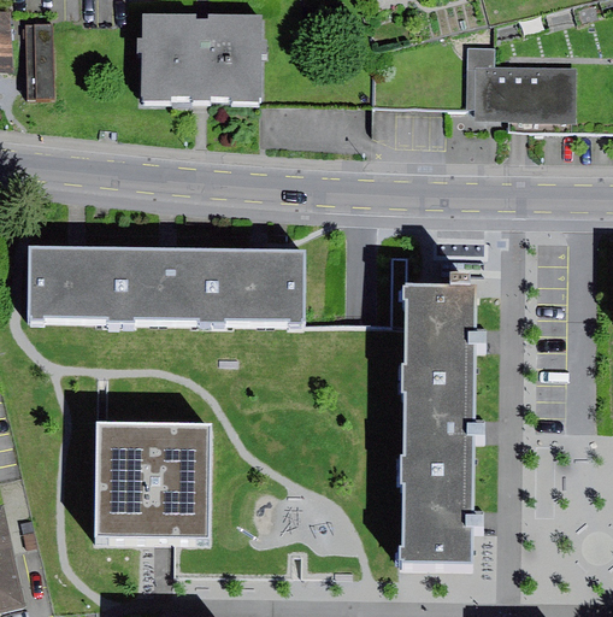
[(12,16),(0,15),(0,81),(11,82),(12,16)]
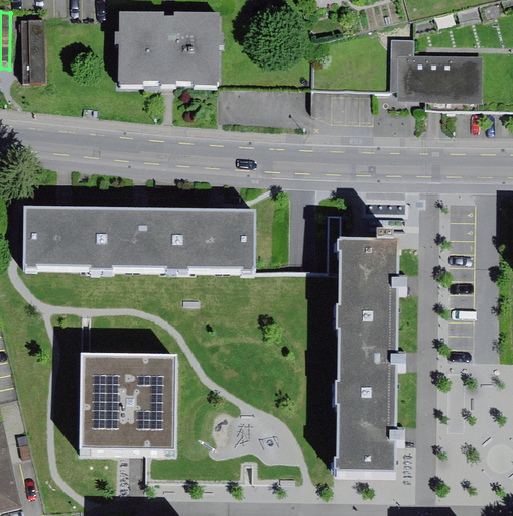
[(160,16),(117,16),(116,87),(138,88),(138,83),(159,84),(159,90),(164,90),(173,90),(174,85),(189,85),(189,90),(216,91),(217,52),(217,17),(172,16),(172,20),(166,20),(160,20),(160,16)]
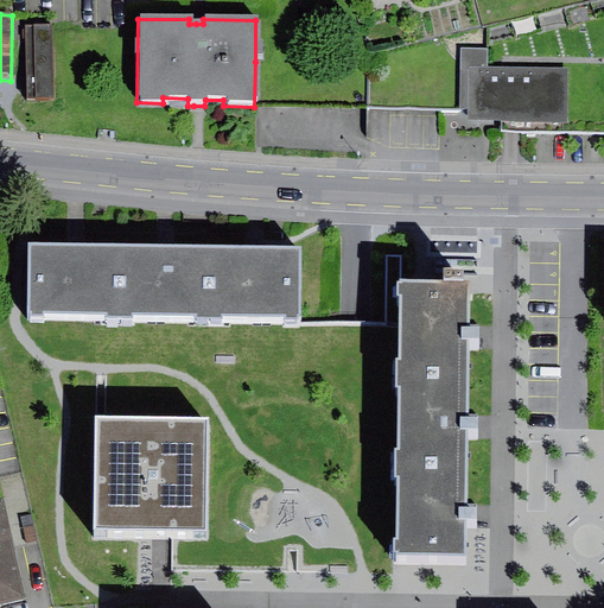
[(21,25),(24,99),(52,97),(50,24),(21,25)]
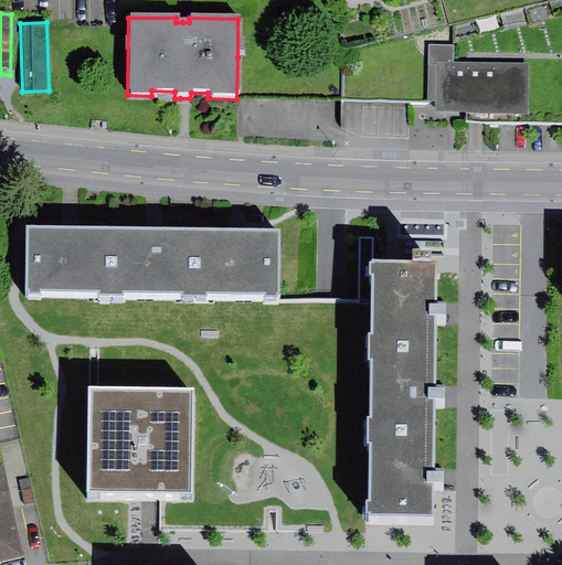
[(452,46),(426,46),(425,63),(434,63),(433,112),(465,113),(527,113),(527,63),(452,62),(452,46)]
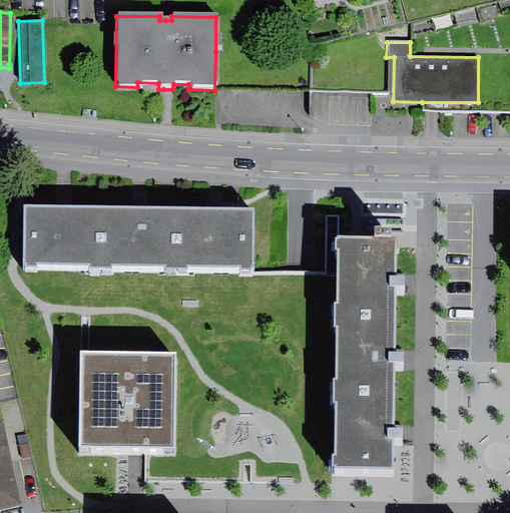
[(63,203),(21,203),(21,262),(86,265),(102,263),(102,204),(63,203)]
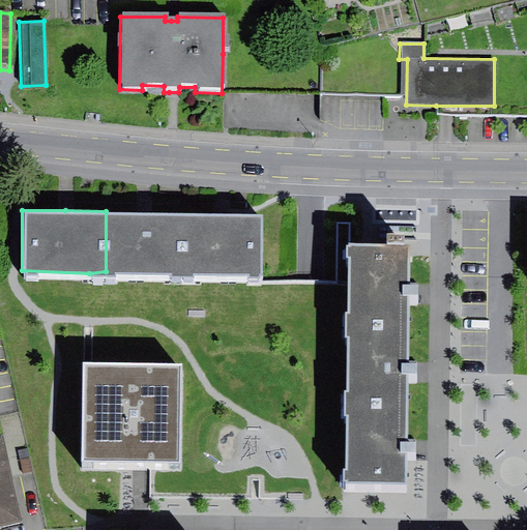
[(143,211),(106,211),(106,271),(192,272),(192,212),(143,211)]
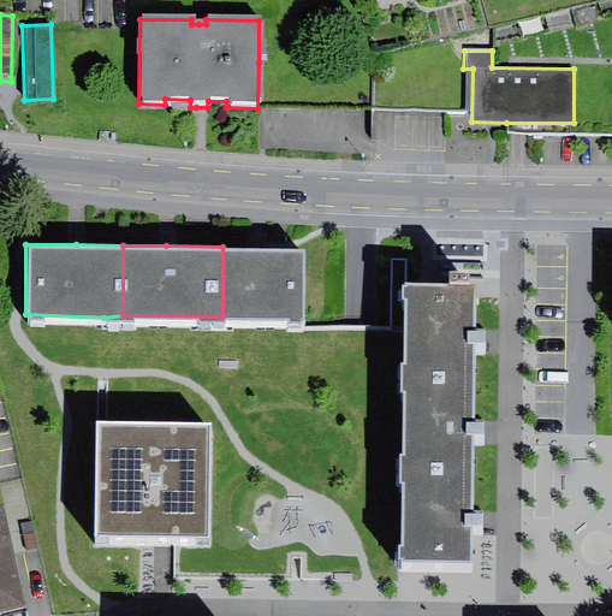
[(259,247),(223,247),(223,317),(301,320),(302,248),(259,247)]
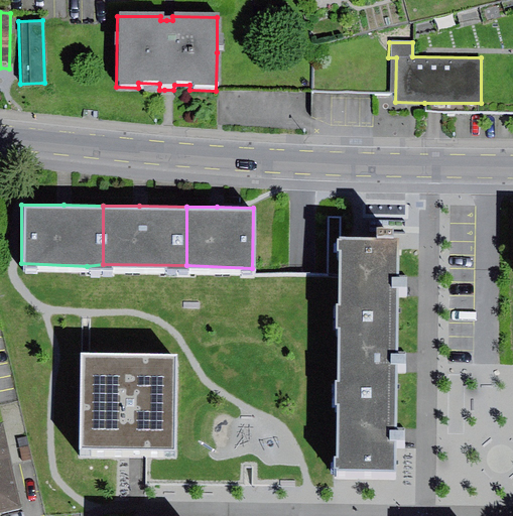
[(339,270),(338,313),(393,314),(395,279),(396,238),(338,236),(339,270)]
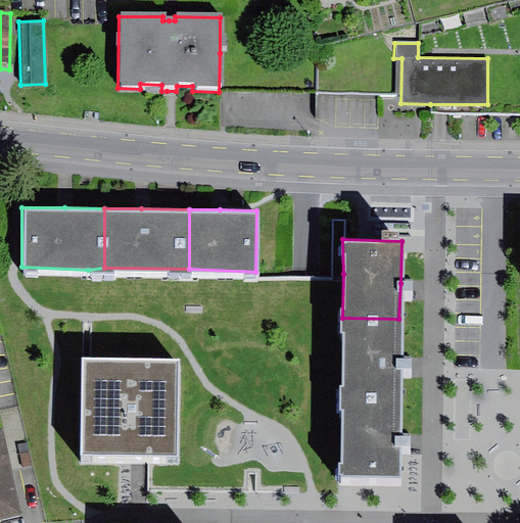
[(342,318),(340,408),(396,409),(397,372),(398,319),(342,318)]
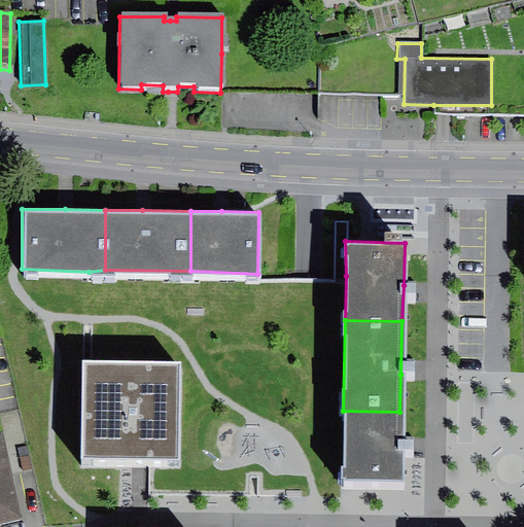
[(86,360),(82,359),(80,454),(146,456),(175,457),(176,362),(86,360)]
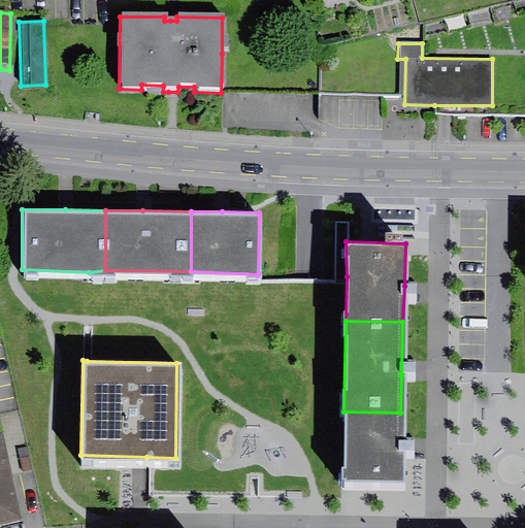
[(343,411),(342,476),(399,477),(400,444),(400,413),(343,411)]
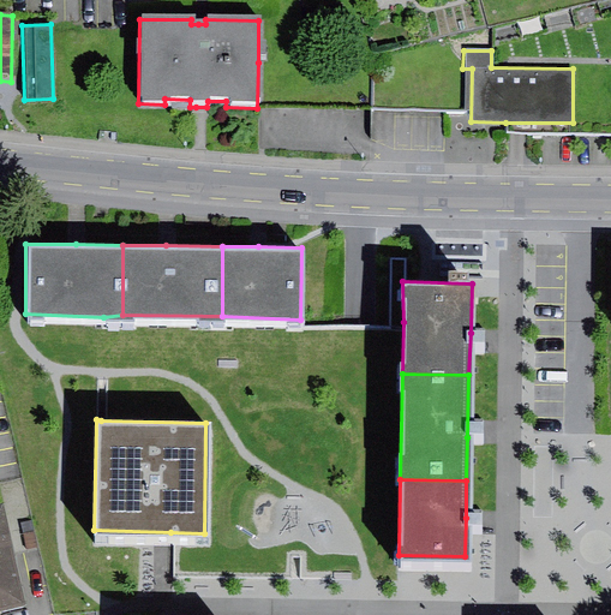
[(5,518),(0,519),(0,614),(1,614),(25,610),(5,518)]
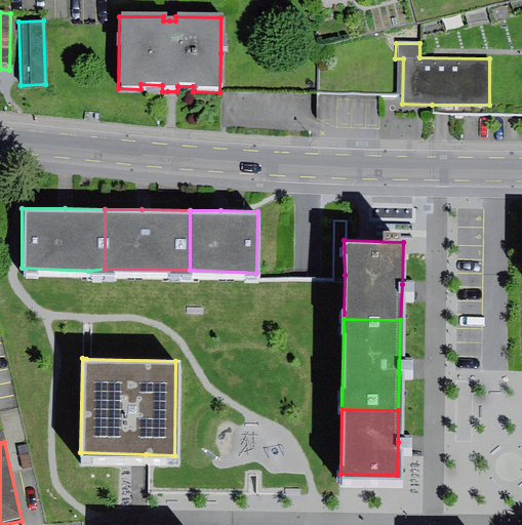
All buildings are outlined.
